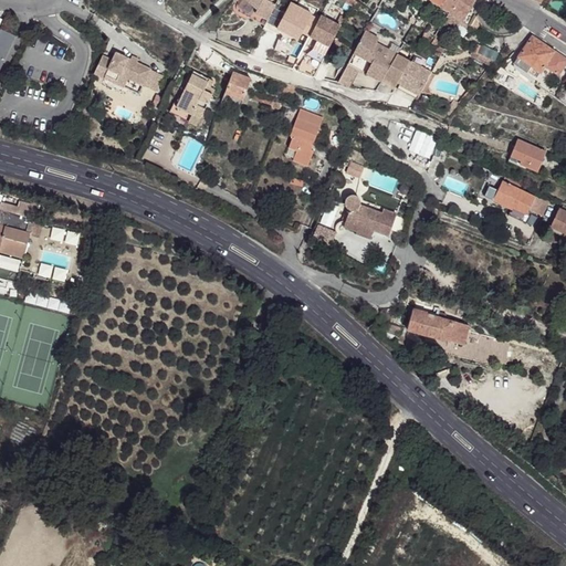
[(247,0),(252,6),(245,16),(264,25),(275,4),(271,2),(272,0),(247,0)]
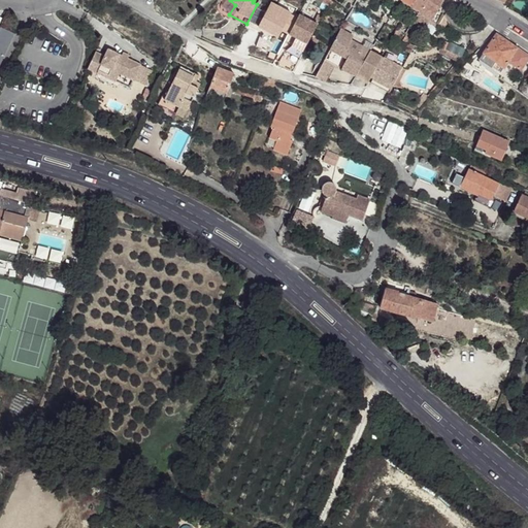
[(425,0),(414,0),(410,6),(419,11),(425,0)]
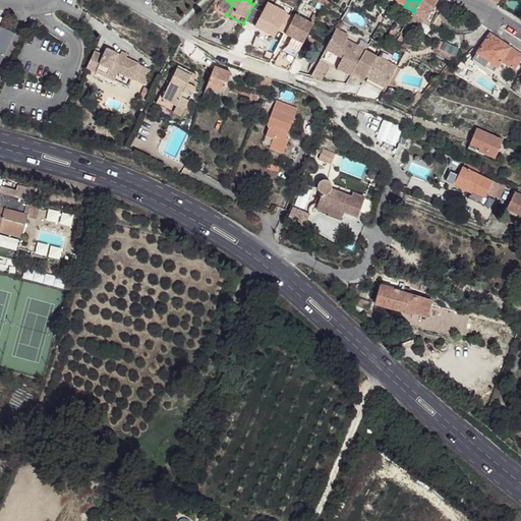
[(437,0),(419,0),(413,11),(424,18),(426,20),(437,0)]
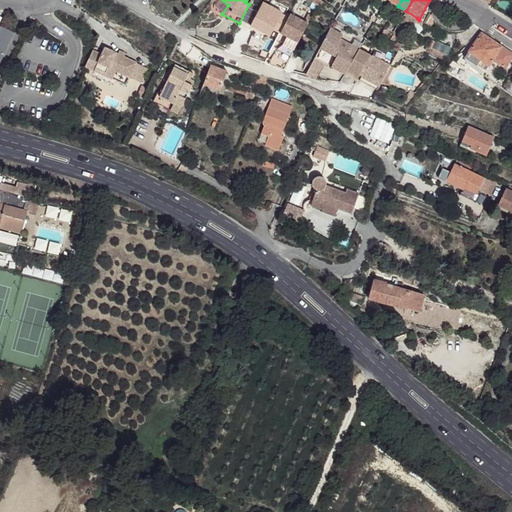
[(417,18),(406,11),(400,21),(411,28),(417,18)]
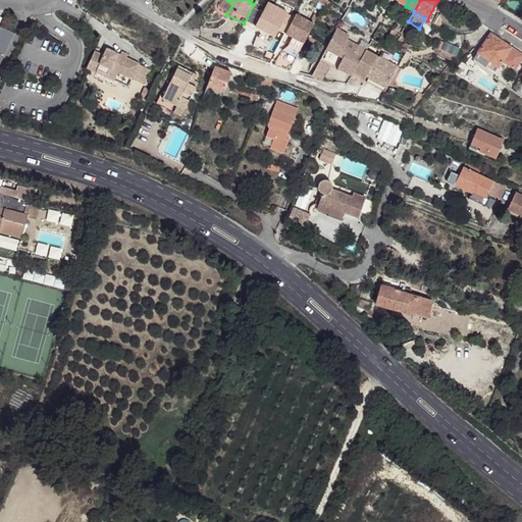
[(314,24),(296,14),(285,34),(292,38),(304,44),(314,24)]
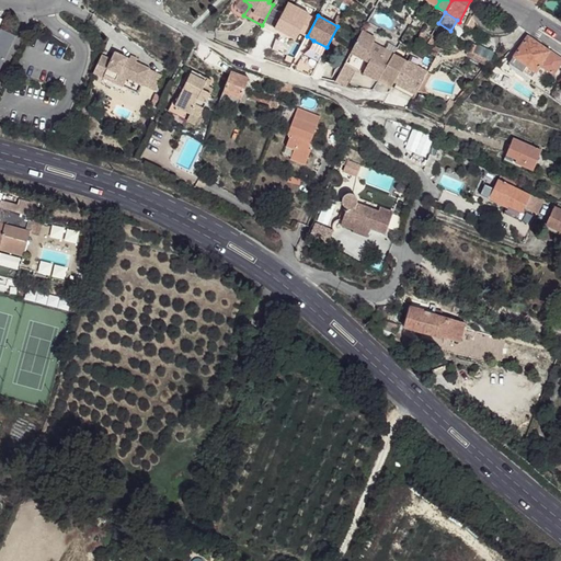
[(477,24),(471,16),(466,26),(471,31),(477,24)]
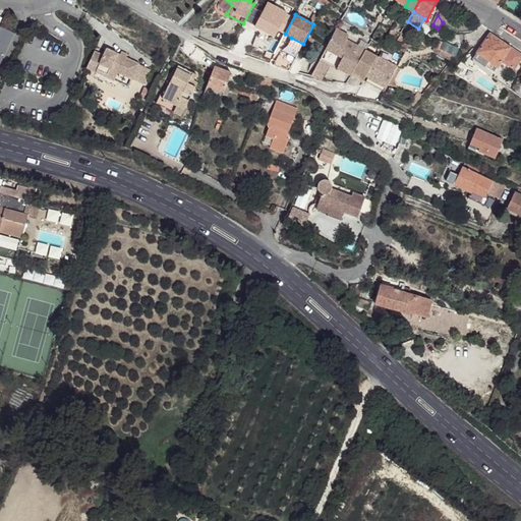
[(0,62),(13,33),(0,26),(0,62)]
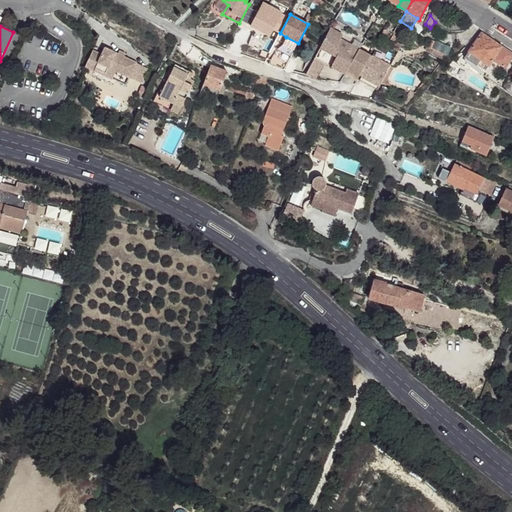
[(343,34),(330,28),(314,59),(324,63),(344,74),(359,49),(340,39),(343,34)]
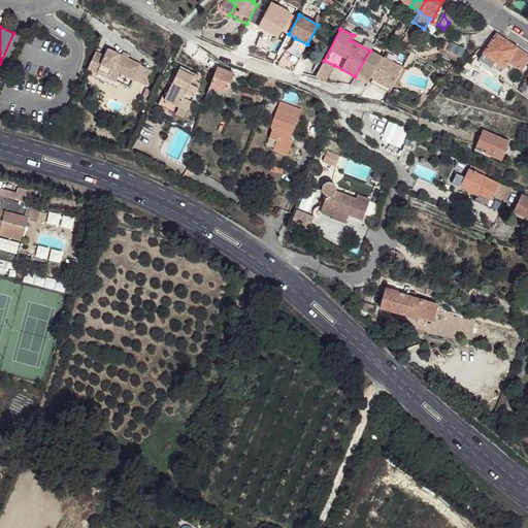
[(527,59),(527,55),(496,34),(483,54),(495,62),(491,67),(500,74),(508,62),(521,70),(527,59)]
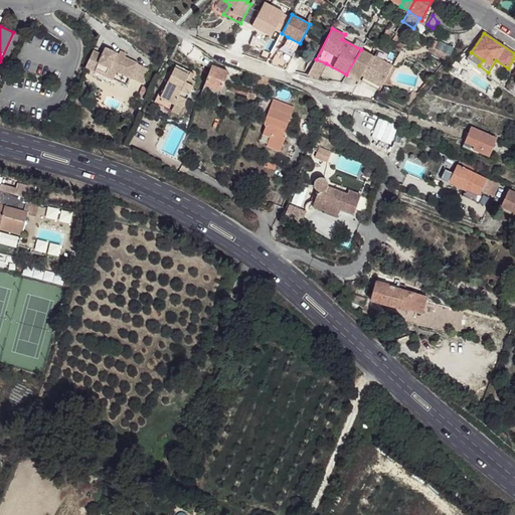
[(296,50),(300,43),(288,37),(284,45),(296,50)]
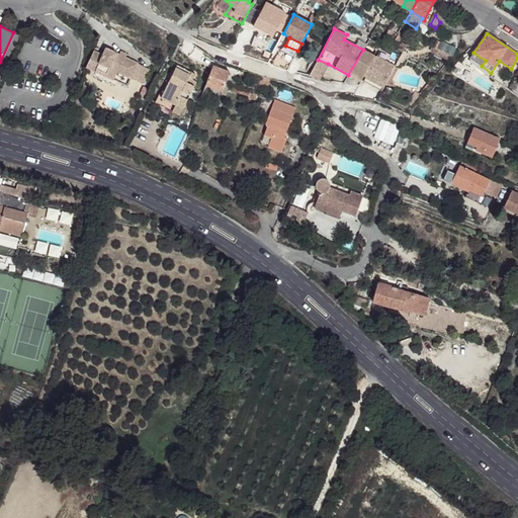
[(403,53),(407,45),(402,41),(398,50),(403,53)]
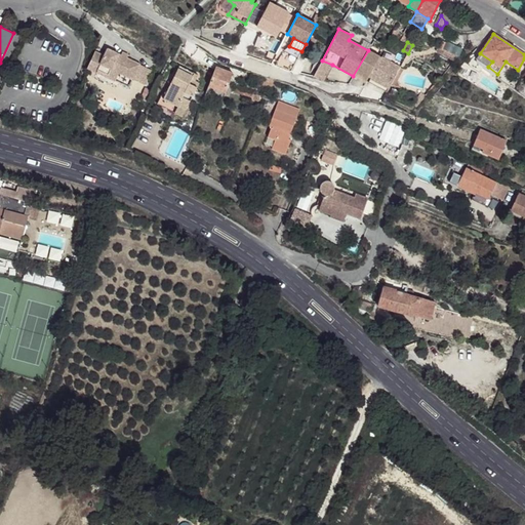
[(94,77),(113,85),(118,73),(133,80),(140,65),(127,58),(121,55),(107,48),(104,55),(94,51),(87,68),(96,73),(94,77)]
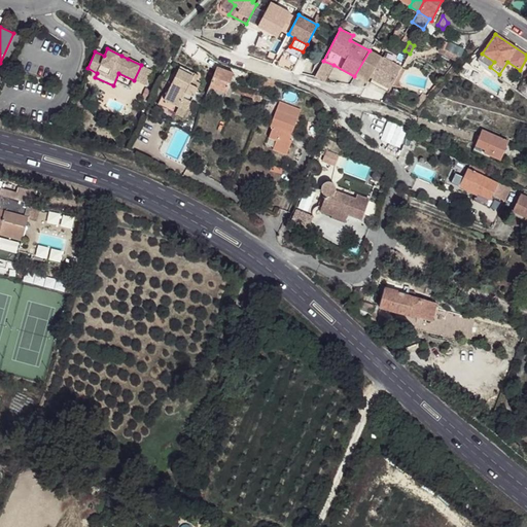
[(381,57),(370,50),(354,76),(367,83),(367,81),(381,57)]
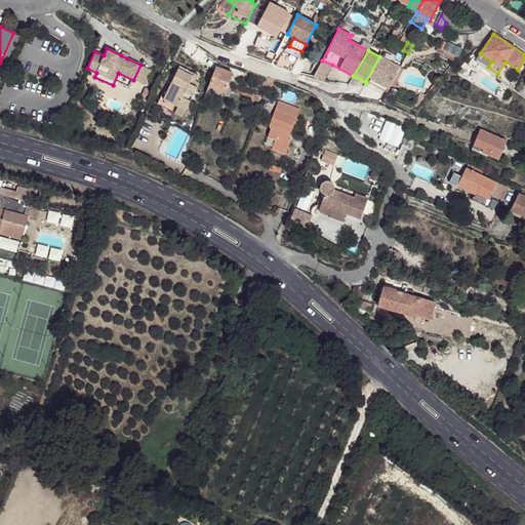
[(488,67),(492,62),(480,53),(476,58),(488,67)]
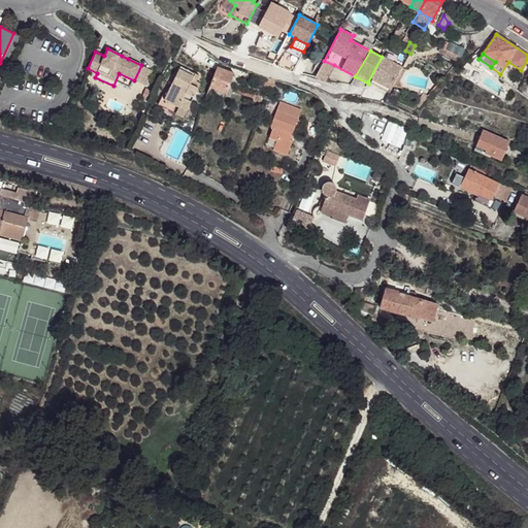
[(283,56),(276,66),(293,72),(298,62),(288,56),(286,58),(283,56)]
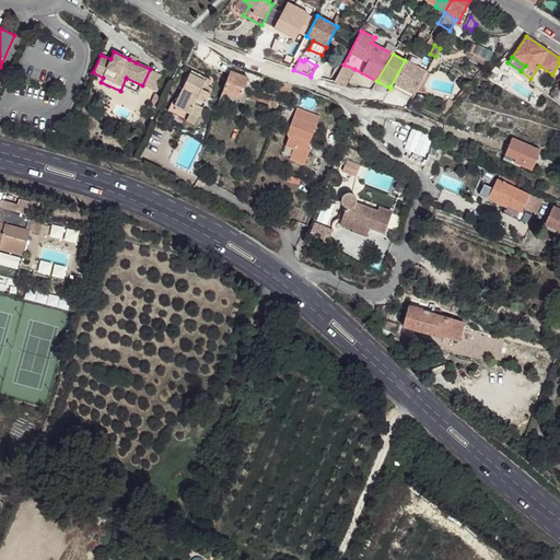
[(393,89),(407,61),(405,60),(391,86),(393,89)]
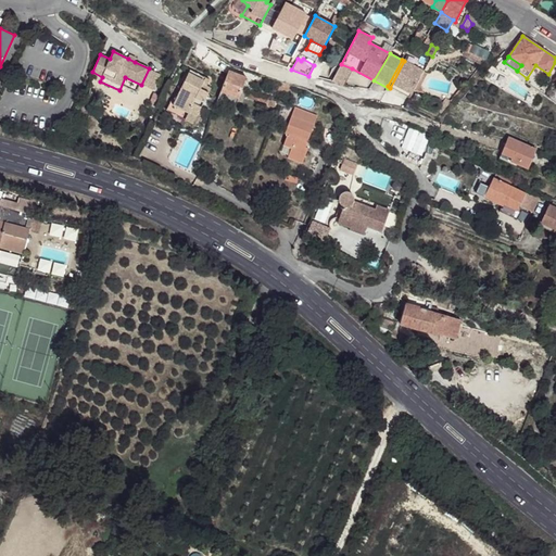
[(404,60),(404,61),(390,88),(409,98),(414,90),(424,72),(425,71),(404,60)]
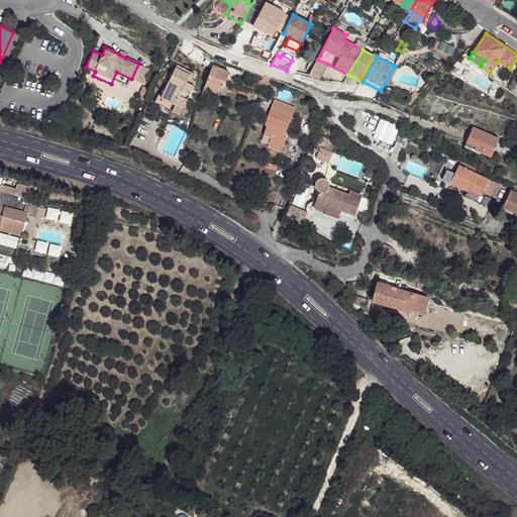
[(309,76),(319,79),(327,64),(317,60),(309,76)]
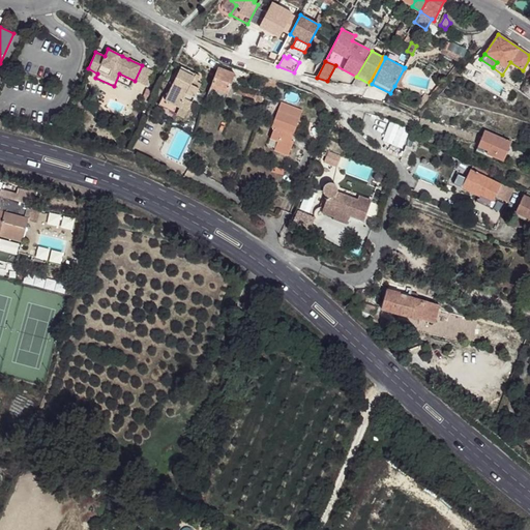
[(162,98),(187,111),(201,84),(197,82),(200,76),(181,66),(175,80),(172,78),(162,98)]
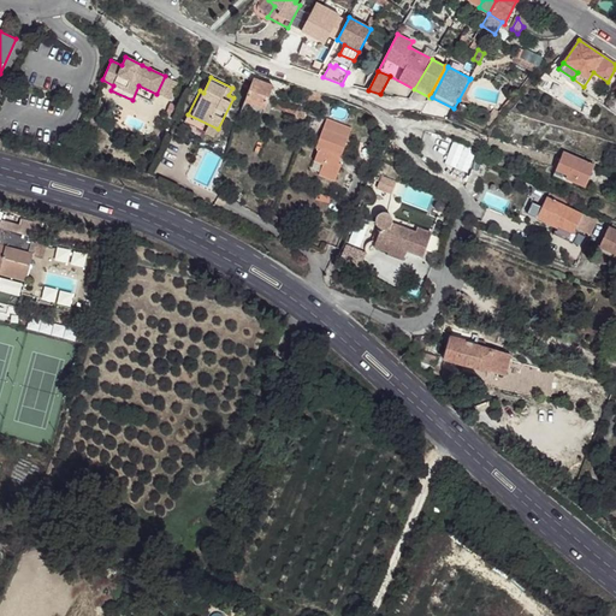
[(273,87),(253,78),(244,101),(265,110),(273,87)]
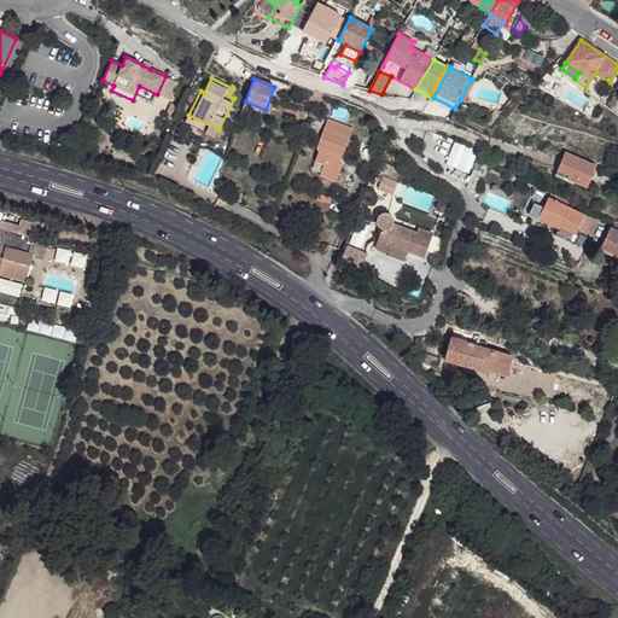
[(474,81),(471,80),(460,100),(470,103),(467,97),(474,81)]
